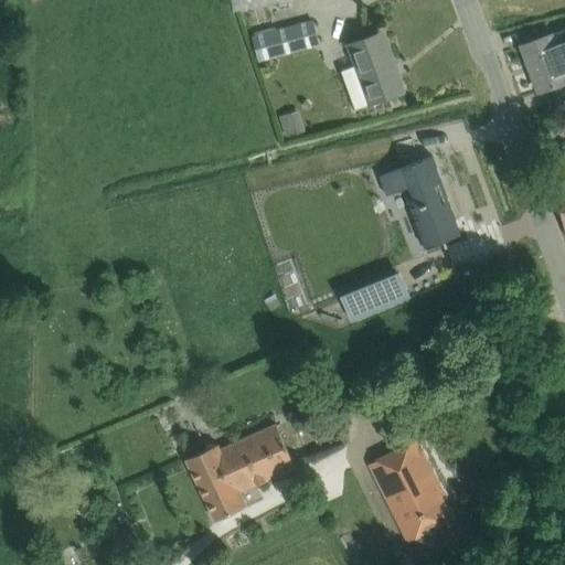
[(233,0),(235,10),(287,0),(233,0)]
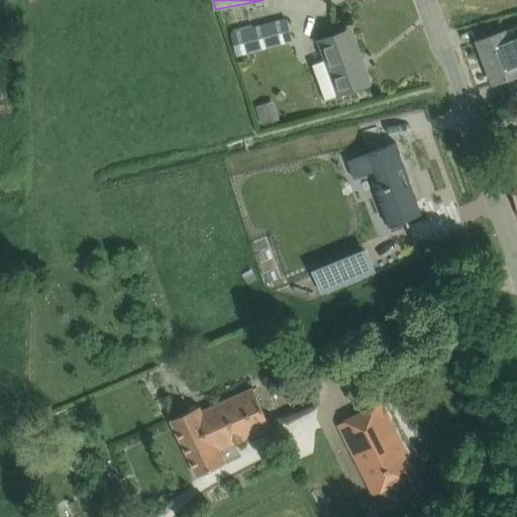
[(230,35),(235,55),(292,39),(287,20),(230,35)]
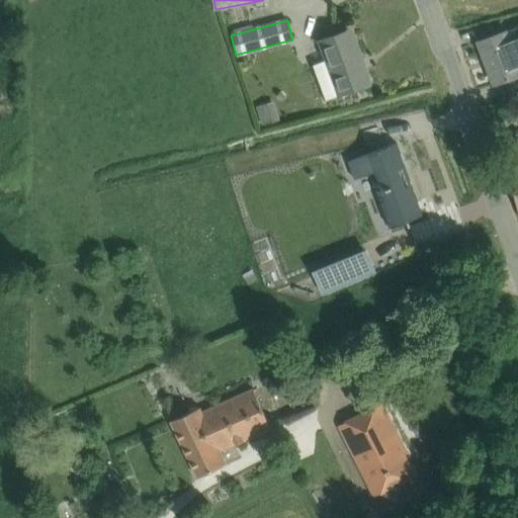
[(328,62),(314,66),(326,99),(339,95),(357,89),(370,84),(351,29),(332,36),(320,40),(328,62)]
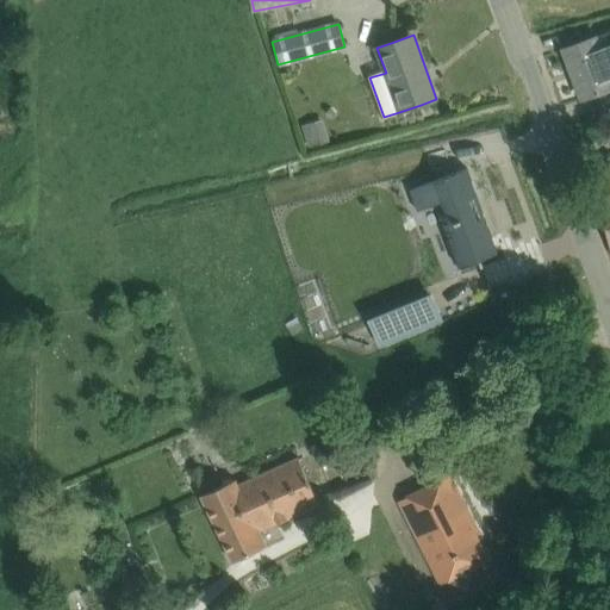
[(564,49),(583,99),(609,88),(609,68),(608,62),(609,61),(609,35),(598,38),(585,41),(564,49)]
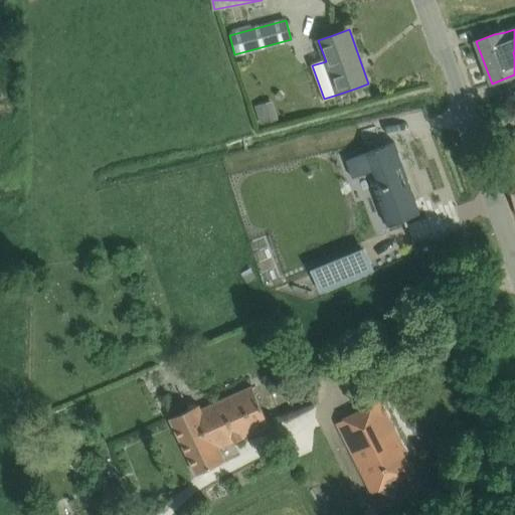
[(274,101),(256,104),(261,122),(277,119),(274,101)]
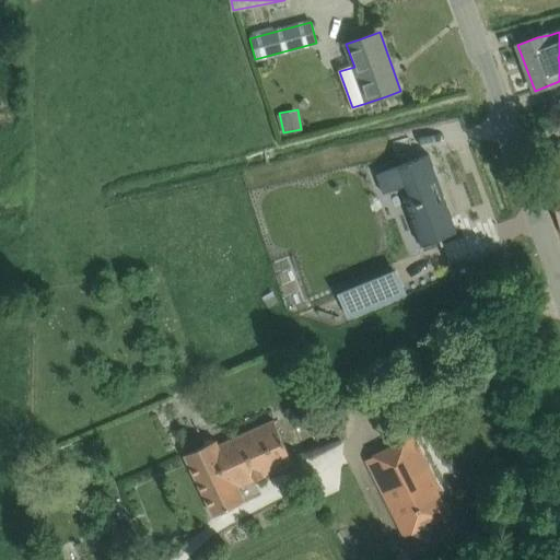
[(559,149),(546,152),(559,222),(559,149)]
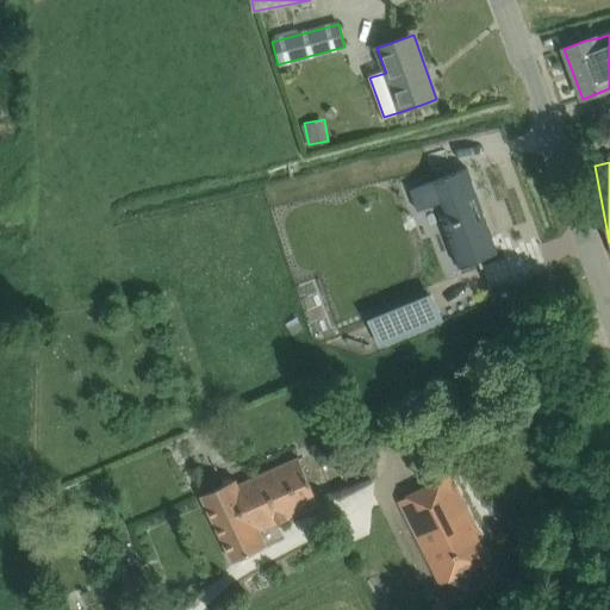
[(411,188),(410,188),(411,193),(422,188),(428,186),(435,205),(441,203),(444,212),(448,222),(444,223),(442,224),(459,268),(472,263),(499,254),(477,193),(474,193),(471,184),(472,184),(467,168),(411,188)]
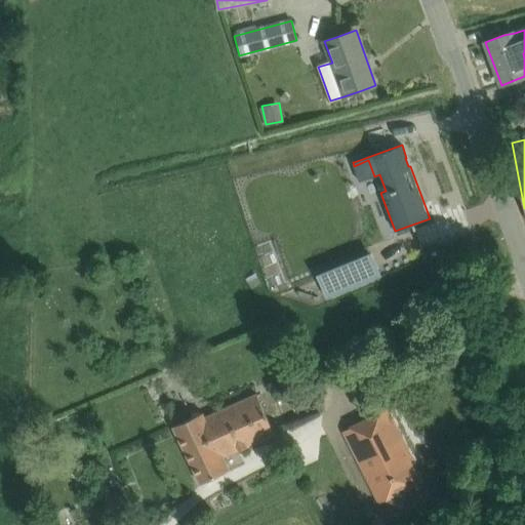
[(369,253),(320,274),(330,296),(379,276),(369,253)]
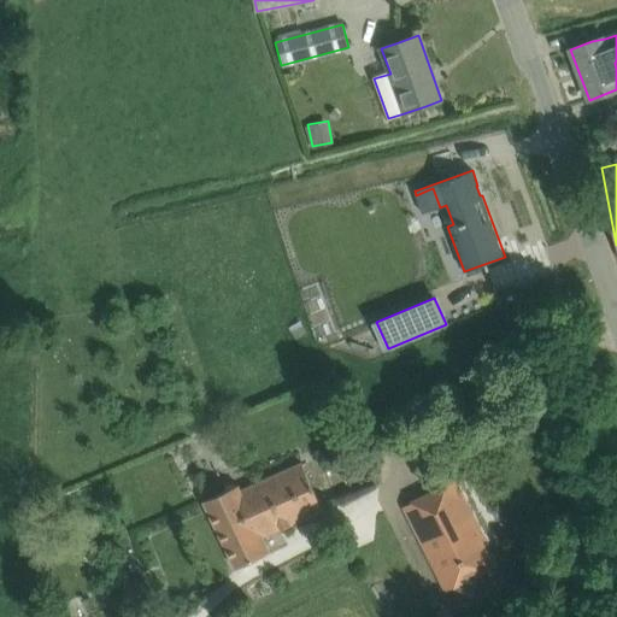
[(205,500),(236,568),(270,552),(263,538),(324,510),(301,463),(241,491),(238,486),(205,500)]
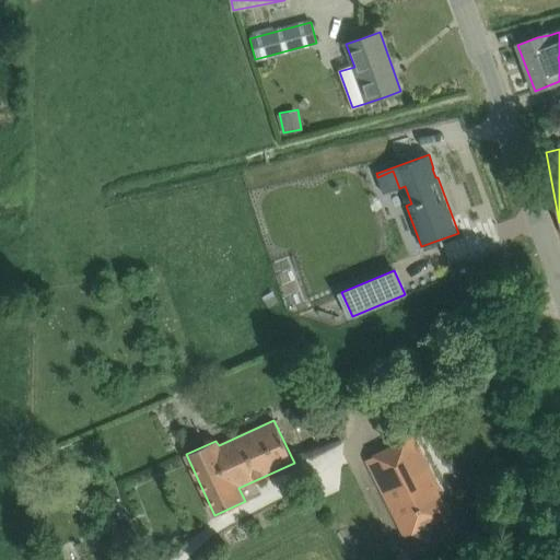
[(366,459),(405,536),(452,513),(413,436),(366,459)]
